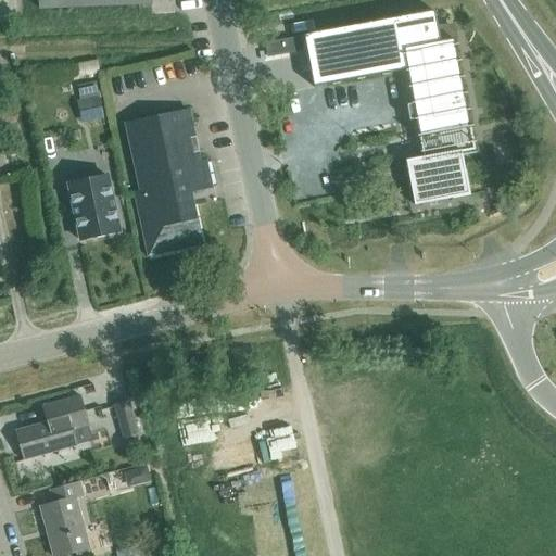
[(433,11),(303,35),(312,87),(405,70),(412,104),(415,119),(421,158),(459,151),(459,152),(474,150),(453,39),(439,42),(436,26),(433,11)]
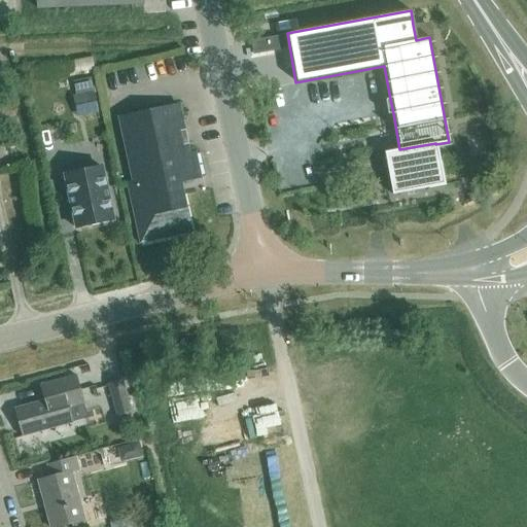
[(86,77),(69,81),(72,92),(89,88),(86,77)]
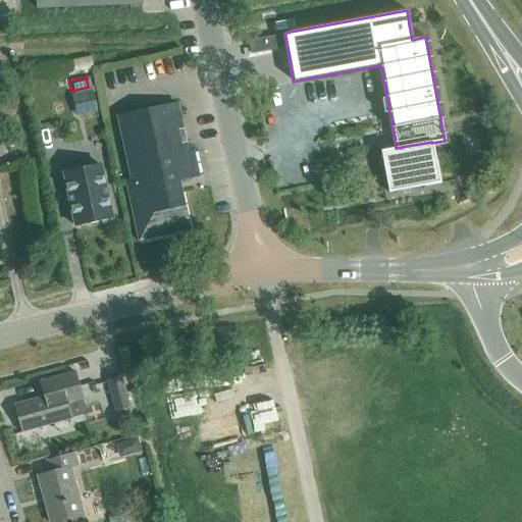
[(70,95),(75,115),(97,111),(92,90),(70,95)]
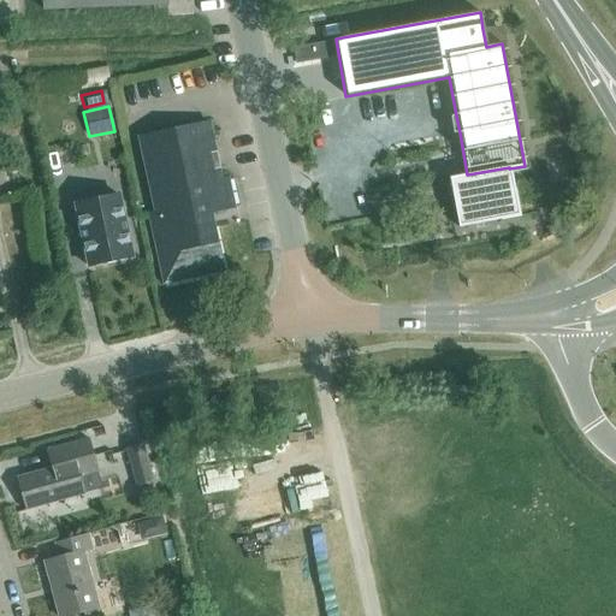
[(154,212),(146,213),(161,284),(224,271),(211,211),(235,206),(229,177),(221,178),(209,120),(137,136),(154,212)]
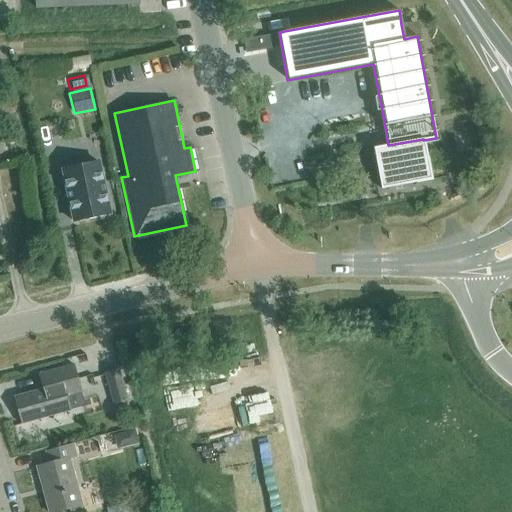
[(388,145),(373,148),(373,153),(375,162),(380,188),(415,182),(430,179),(426,157),(423,140),(423,139),(388,145)]
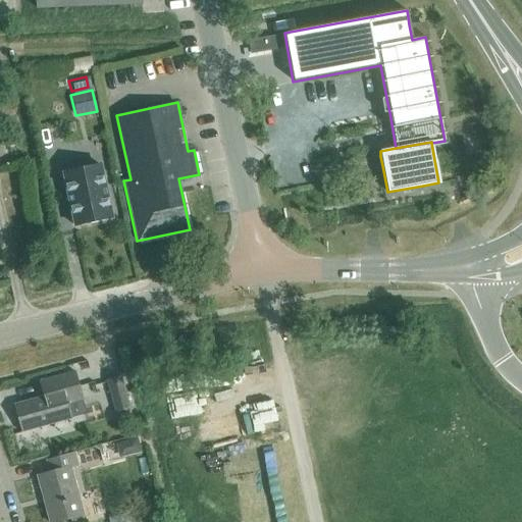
[(102,172),(101,163),(63,171),(68,192),(66,193),(73,225),(111,217),(102,172)]
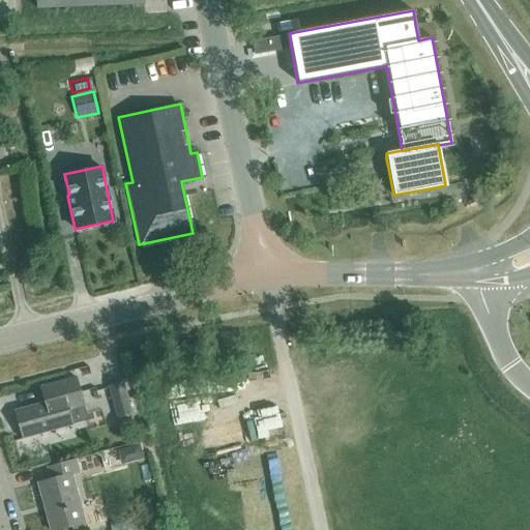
[(255,358),(257,371),(162,386),(167,417),(277,399),(270,355),(255,358)]
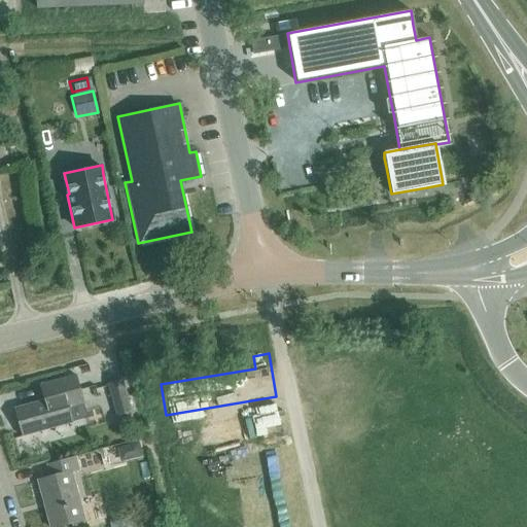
[(44,383),(48,397),(14,407),(23,436),(73,422),(65,394),(79,390),(75,375),(44,383)]
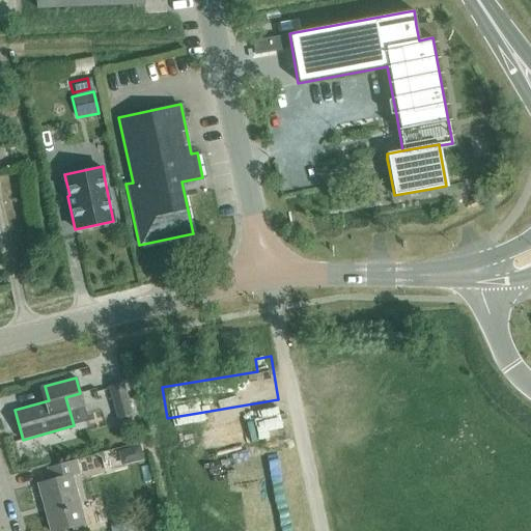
[(107,386),(117,419),(133,415),(122,382),(107,386)]
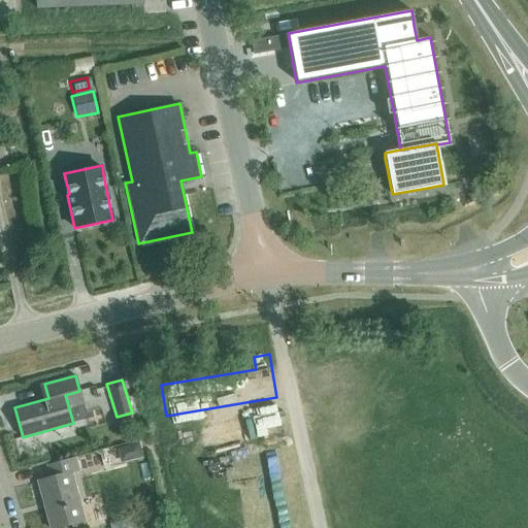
[(47,465),(52,477),(38,481),(51,527),(53,527),(83,520),(70,473),(77,471),(73,458),(47,465)]
